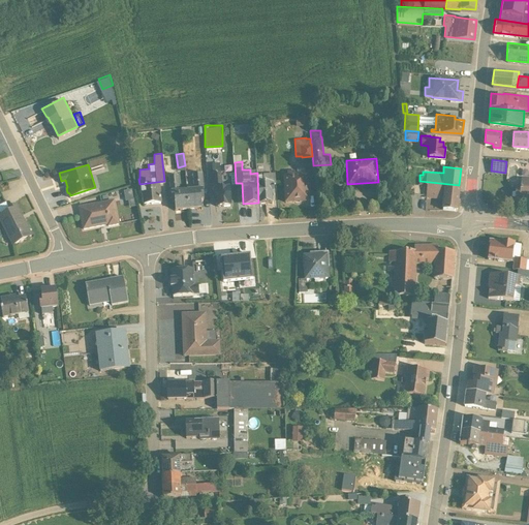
[(282,173),(284,201),(310,199),(308,171),(294,172),(294,168),(286,168),(286,172),(282,173)]
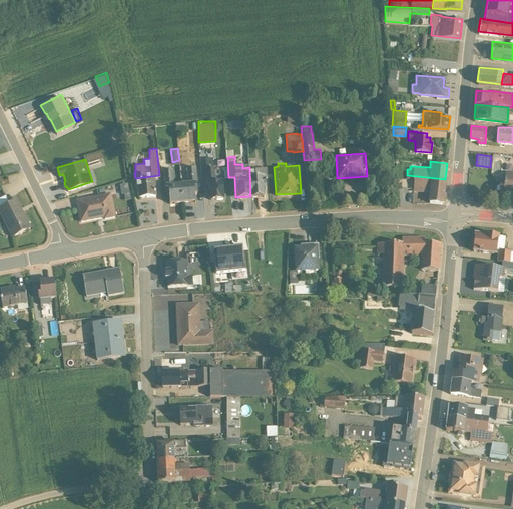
[(197,181),(196,165),(186,166),(187,181),(181,181),(182,201),(195,200),(195,192),(197,191),(196,181),(197,181)]
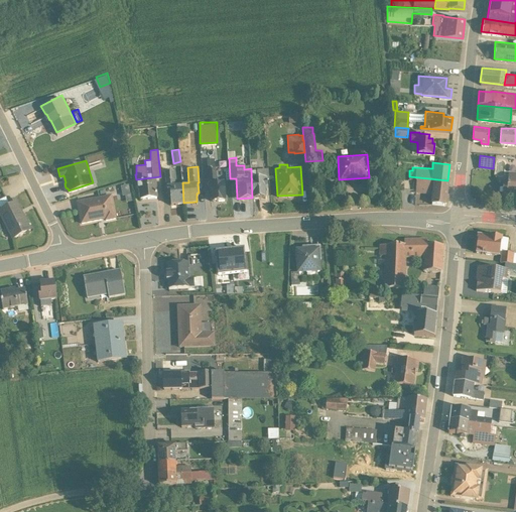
[(216,166),(207,167),(209,190),(210,190),(211,200),(226,199),(226,198),(225,198),(224,179),(220,180),(220,181),(217,181),(216,166)]
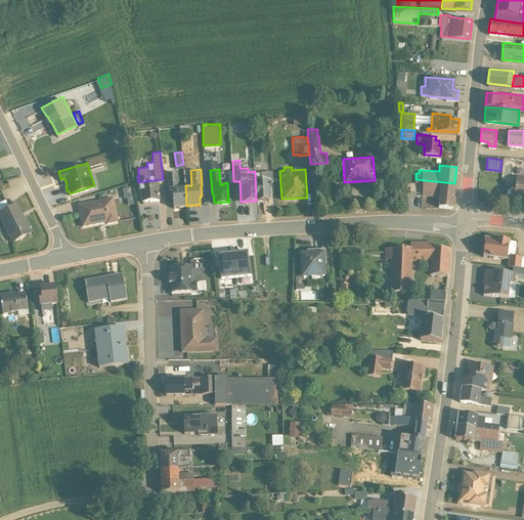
[(272,180),(271,170),(260,170),(260,171),(255,172),(256,201),(270,200),(269,191),(271,191),(271,180),(272,180)]
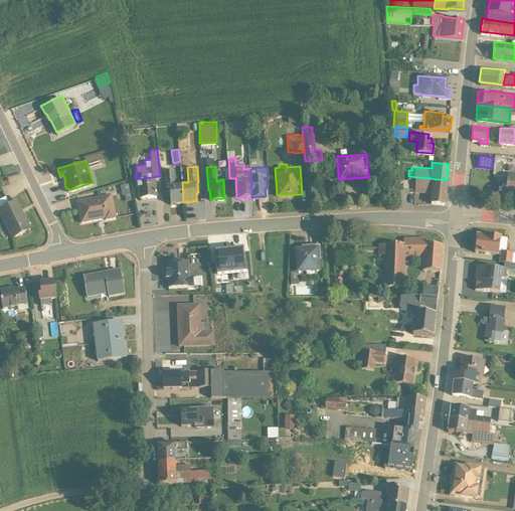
[(170,203),(183,202),(182,182),(177,183),(175,168),(164,169),(165,185),(166,185),(167,195),(169,194),(170,203)]
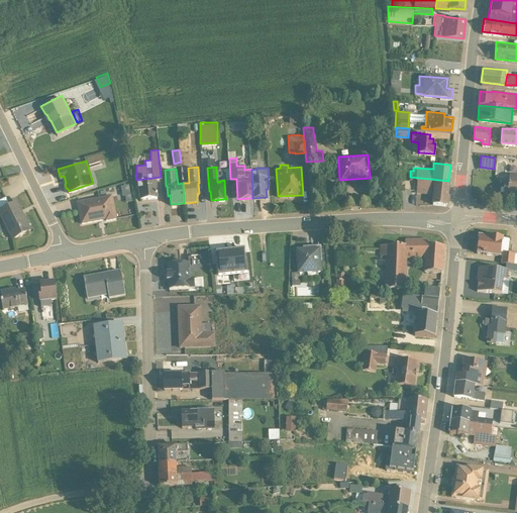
[(516,194),(516,172),(509,172),(508,182),(504,181),(503,193),(516,194)]
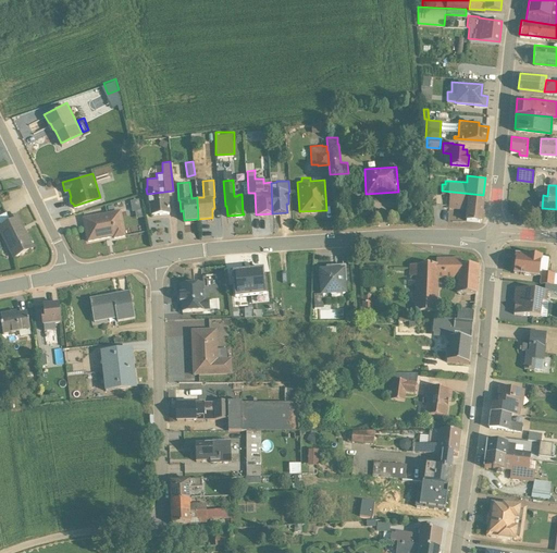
[(442,191),(432,192),(432,203),(448,204),(448,206),(467,207),(466,218),(478,219),(481,218),(483,195),(442,191)]
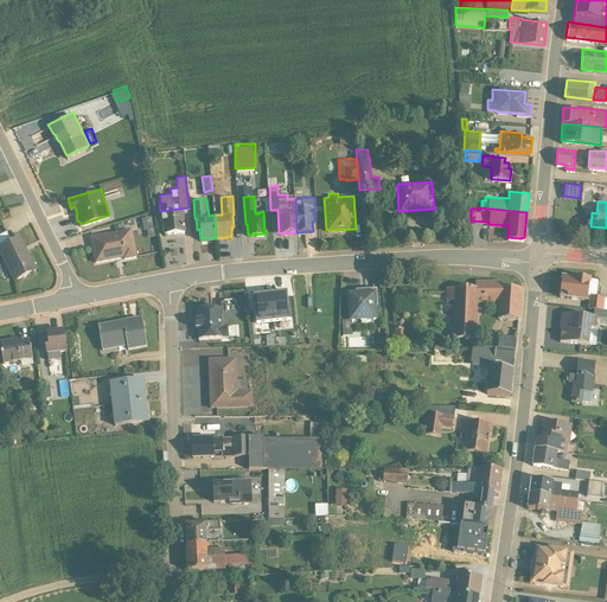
[(181,209),(160,211),(160,221),(163,221),(164,232),(185,230),(184,210),(181,210),(181,209)]
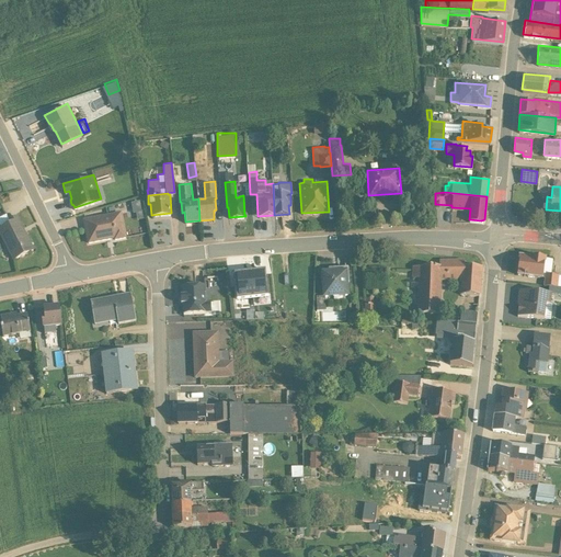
[(139,199),(132,200),(133,211),(136,209),(137,217),(145,216),(144,207),(141,207),(139,199)]
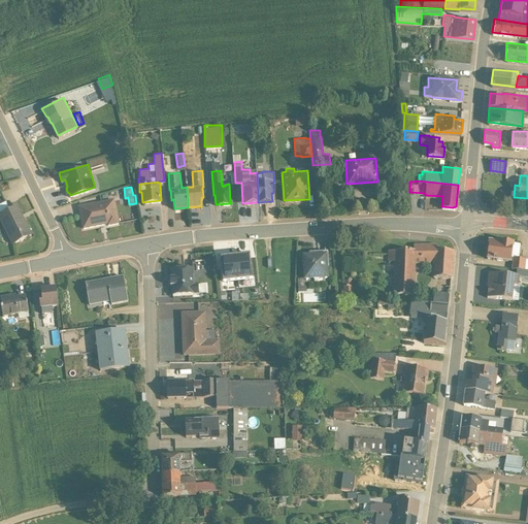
[(108,223),(118,221),(113,196),(78,205),(83,226),(107,221),(108,223)]
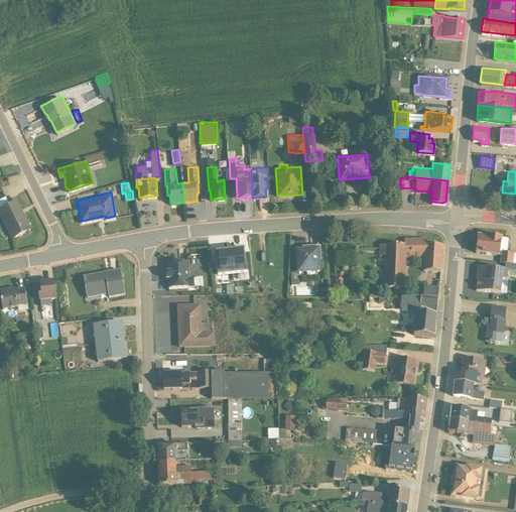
[(0,206),(0,207),(0,206),(0,214),(12,236),(30,228),(14,197),(8,200),(6,195),(0,197),(0,206)]
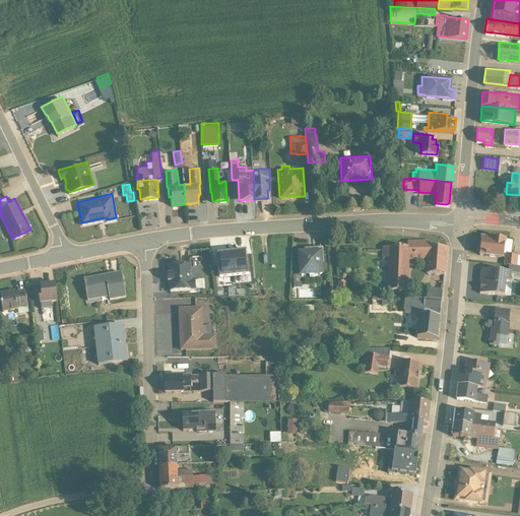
[(512,238),(480,234),(479,244),(480,244),(479,252),(504,255),(503,263),(519,264),(519,253),(510,252),(512,238)]
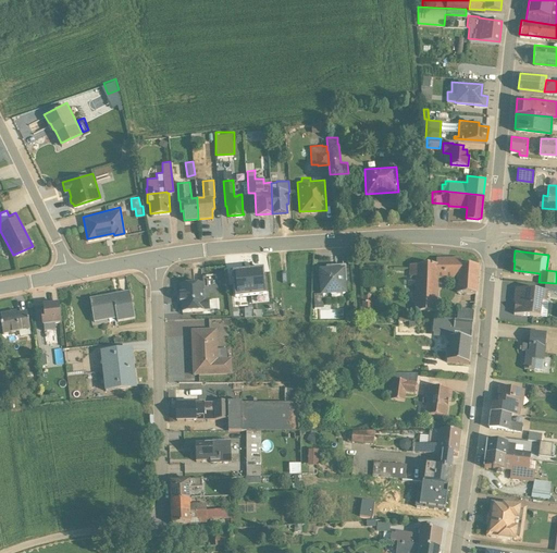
[(456,290),(475,291),(478,262),(460,261),(460,256),(436,256),(436,262),(417,262),(415,274),(413,309),(436,309),(438,275),(455,275),(455,278),(456,278),(456,290)]
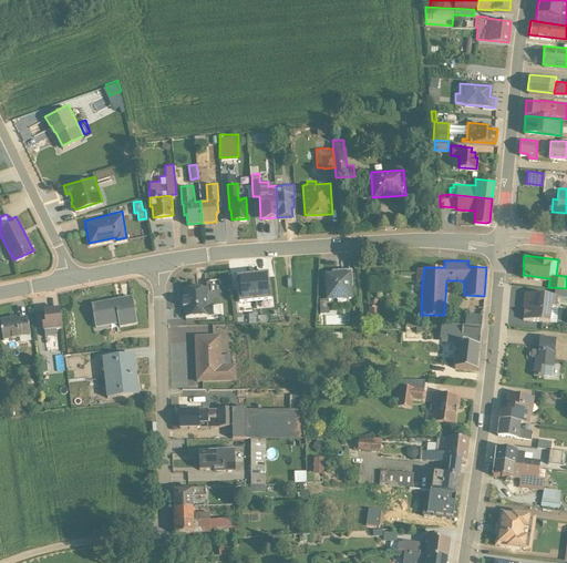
[(326,298),(352,298),(351,267),(349,267),(349,268),(340,268),(340,274),(326,274),(326,298)]
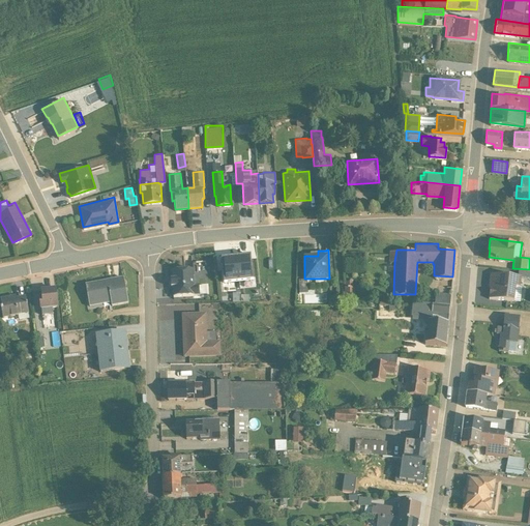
[(249,253),(235,254),(238,281),(253,280),(249,253)]
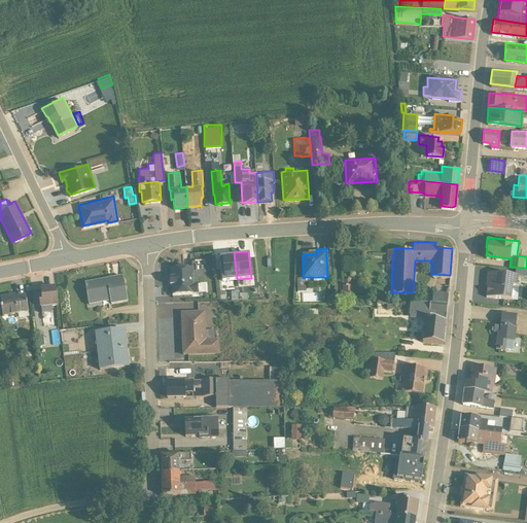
[(210,252),(196,252),(195,270),(210,270),(210,252)]
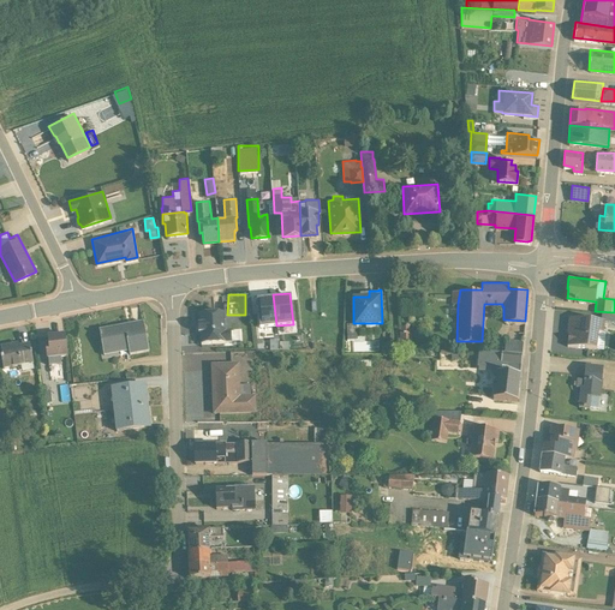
[(260,328),(276,326),(273,294),(256,297),(260,328)]
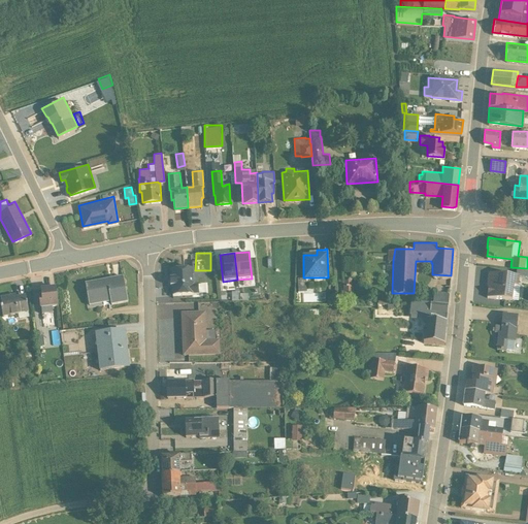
[(192,265),(170,267),(171,275),(169,275),(170,283),(171,283),(172,293),(198,291),(205,290),(205,282),(198,283),(198,282),(195,282),(194,273),(192,273),(192,265)]
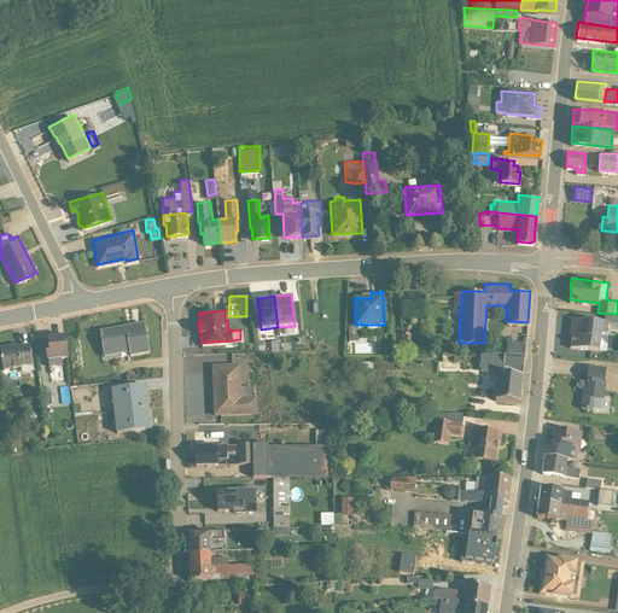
[(571,315),(571,316),(569,331),(571,332),(569,345),(606,349),(608,320),(571,315)]
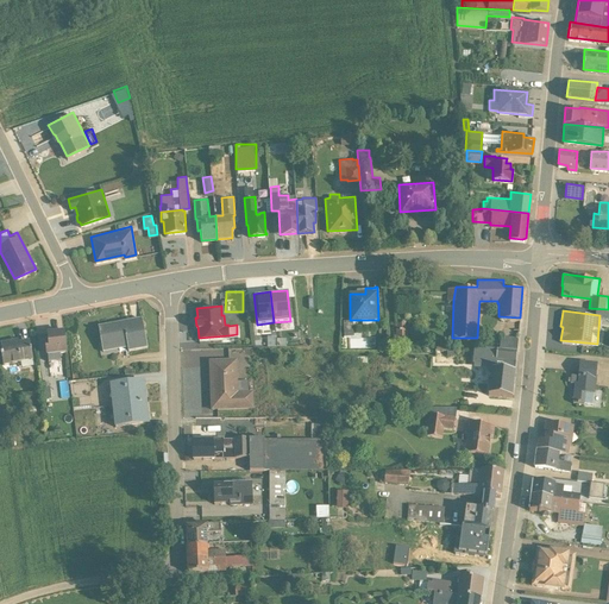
[(142,315),(98,323),(102,348),(127,344),(127,348),(146,345),(142,315)]
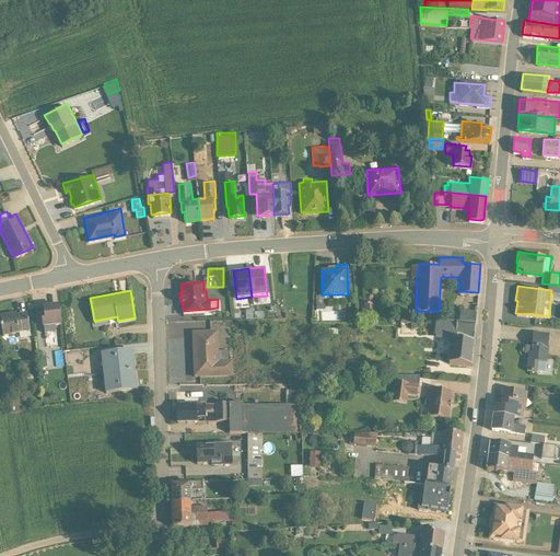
[(364,299),(364,309),(375,309),(375,299),(364,299)]
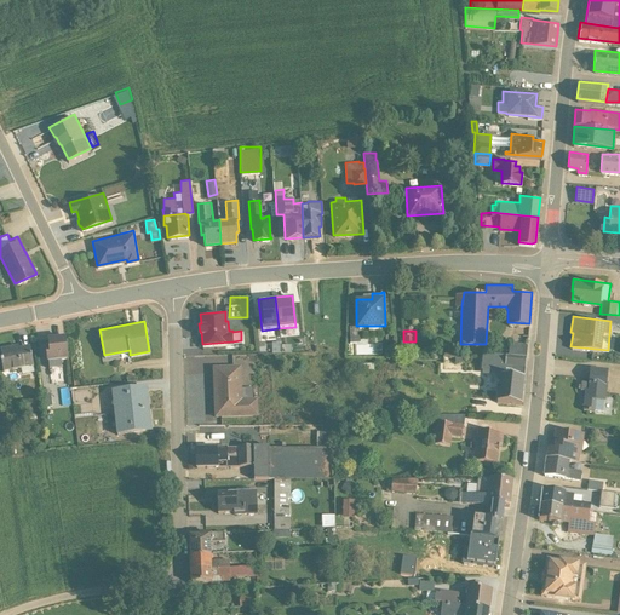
[(49,360),(49,366),(62,365),(61,358),(68,357),(64,334),(47,337),(47,345),(45,345),(47,360),(49,360)]
